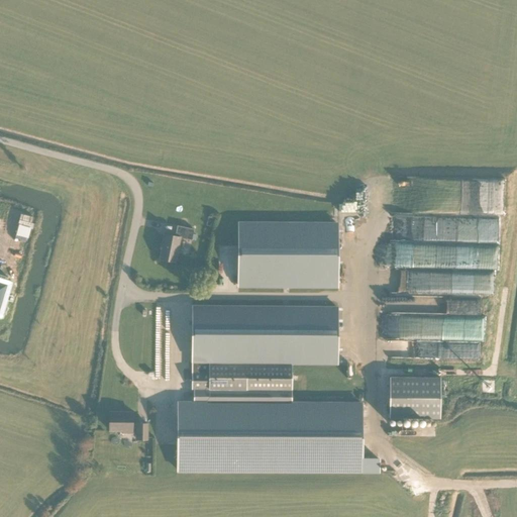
[(163,257),(180,261),(185,236),(196,238),(198,227),(181,224),(179,233),(167,231),(163,257)]
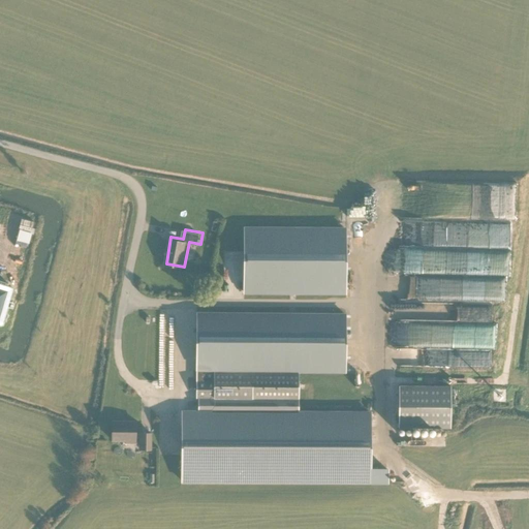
[(226,299),(382,299),(382,231),(226,231),(226,299)]
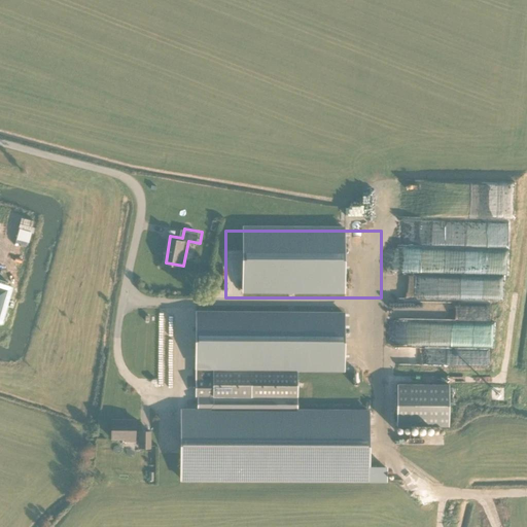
[(299,410),(299,374),(345,374),(345,313),(197,313),(196,383),(197,383),(197,395),(198,397),(198,409),(181,409),(181,482),(370,483),(370,410),(299,410)]
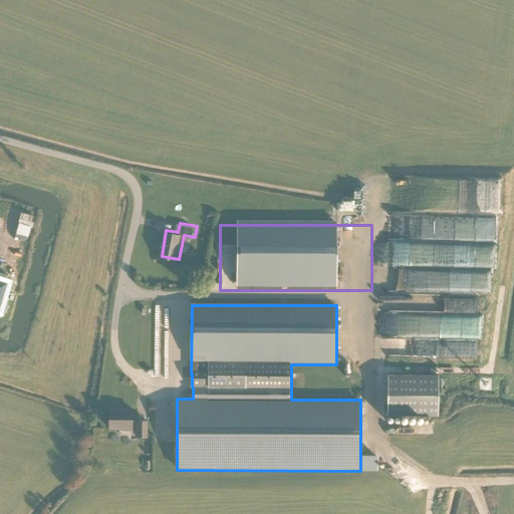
[(388,416),(438,416),(439,374),(389,374),(388,416)]
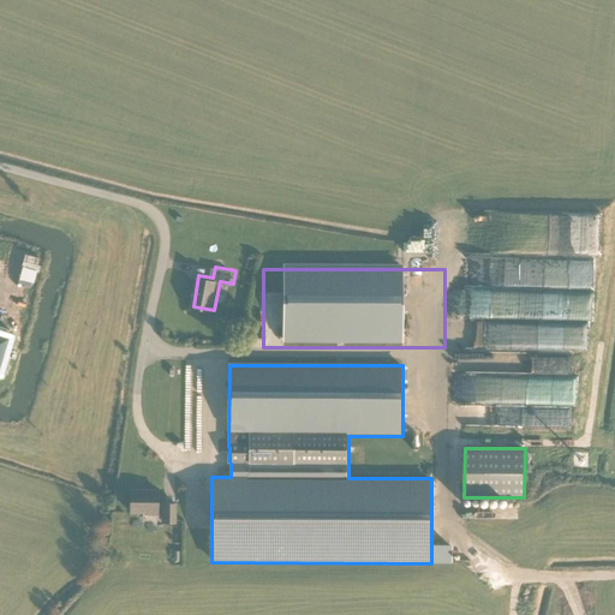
[(159,505),(159,490),(147,490),(147,491),(131,491),(130,512),(147,512),(147,515),(157,515),(157,514),(163,514),(163,523),(175,523),(175,503),(165,503),(165,505),(159,505)]
